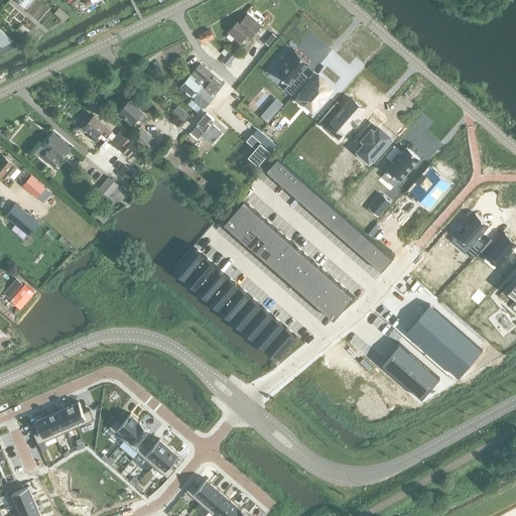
[(242,18),(240,16),(228,32),(240,42),(246,34),(249,37),(260,24),(247,13),(242,18)]
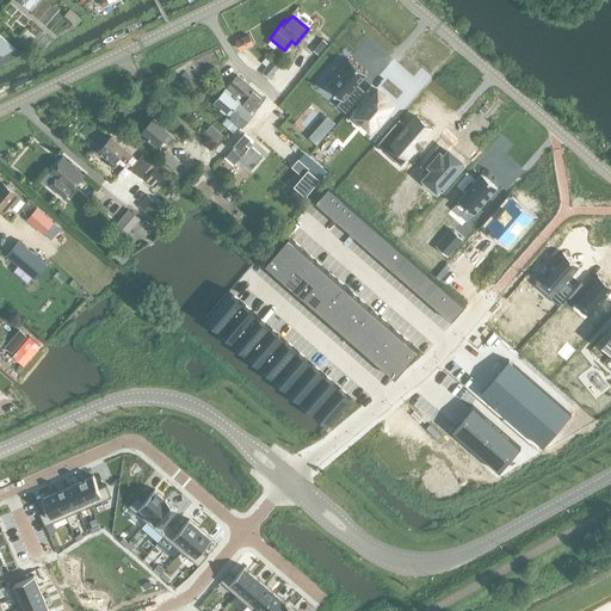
[(0,55),(14,48),(0,35),(0,55)]
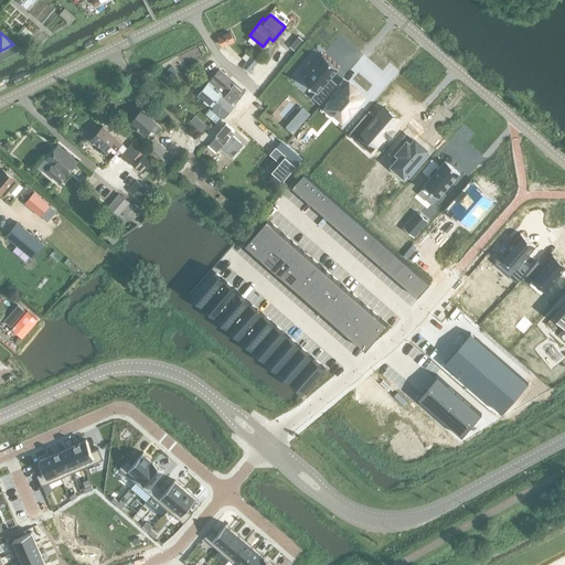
[(230,32),(219,38),(222,45),(234,40),(230,32)]
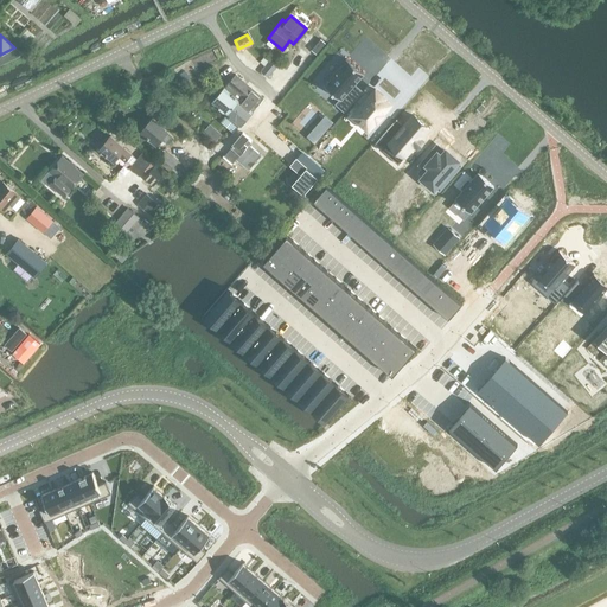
[(311,49),(307,53),(312,58),(317,53),(326,43),(320,38),(311,49)]
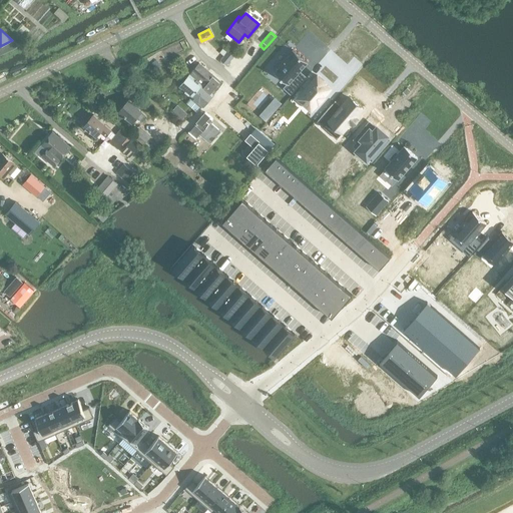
[(293,49),(274,71),(288,83),(284,87),(291,93),(306,76),(305,76),(304,77),(300,74),(301,73),(300,71),(308,62),(293,49)]
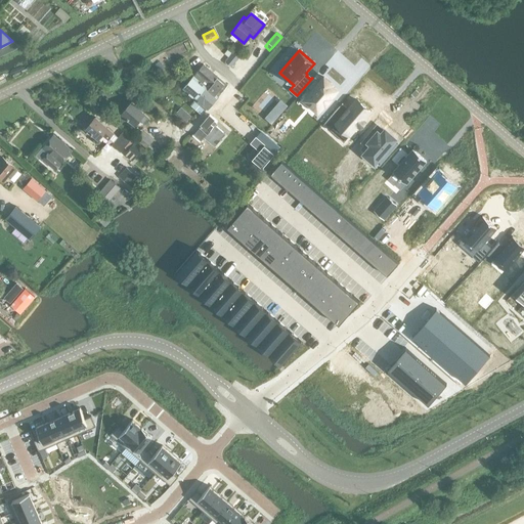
[(238,55),(233,51),(225,61),(230,66),(238,55)]
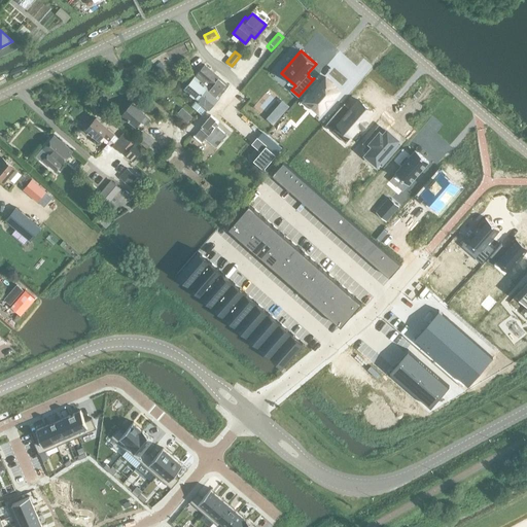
[(183,88),(196,98),(216,75),(204,64),(183,88)]
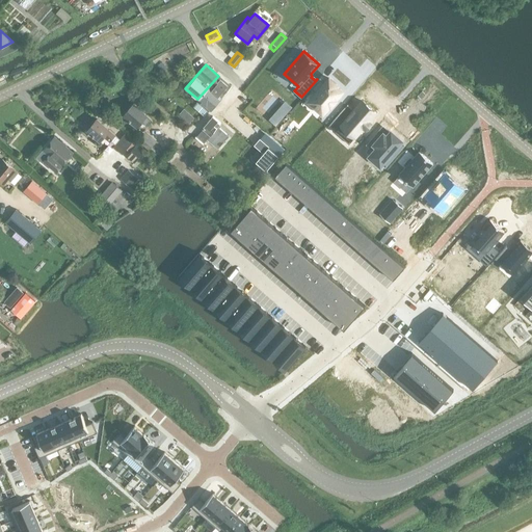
[(197,99),(209,109),(231,86),(218,76),(197,99)]
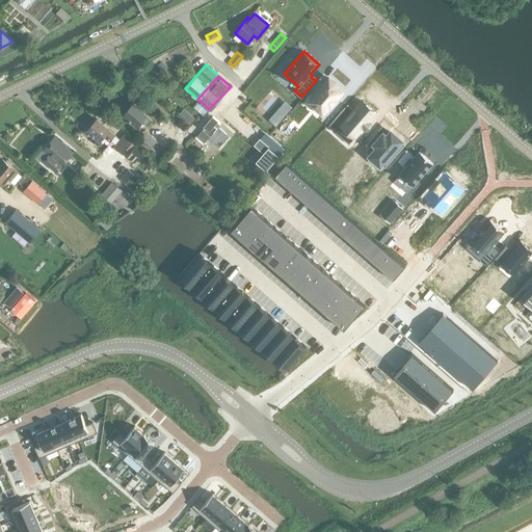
[(316,92),(309,101),(322,112),(329,104),(330,105),(336,99),(335,99),(342,90),(337,85),(337,84),(329,78),(324,83),(320,79),(312,88),(316,92)]
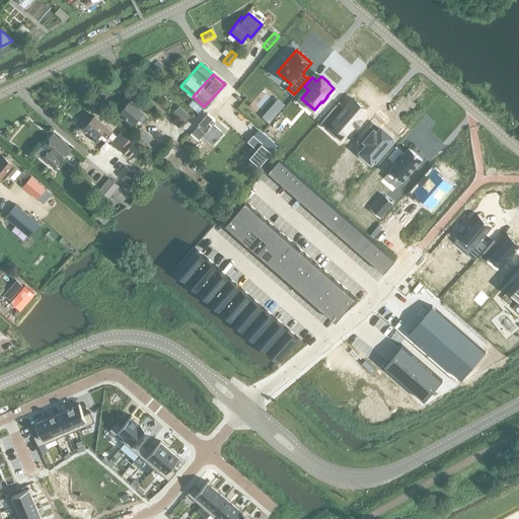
[(337,104),(320,123),(327,129),(328,129),(327,128),(332,123),(346,133),(345,134),(346,134),(355,124),(357,126),(362,120),(360,118),(367,109),(353,98),(345,107),(343,110),(337,104)]
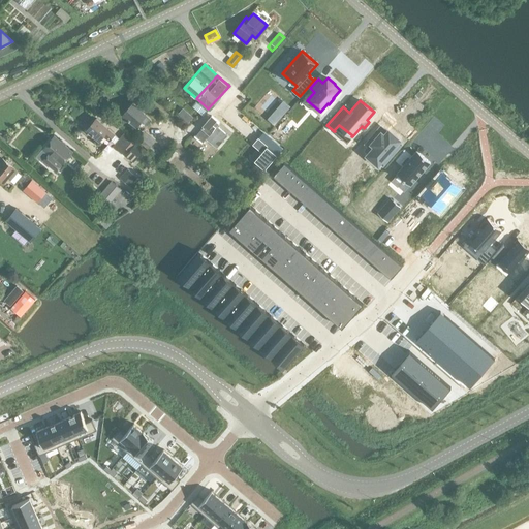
[(122,113),(136,125),(142,120),(147,125),(152,120),(146,115),(147,114),(132,101),(122,113)]
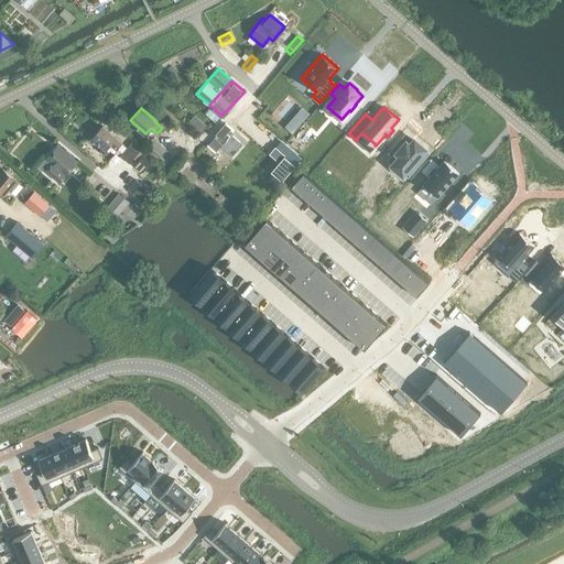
[(195,115),(188,122),(199,132),(206,125),(195,115)]
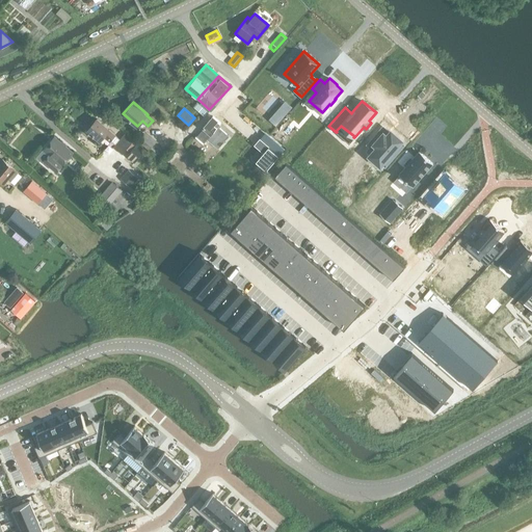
[(195,136),(203,142),(206,139),(217,149),(229,136),(217,126),(220,123),(213,116),(202,128),(203,129),(195,136)]
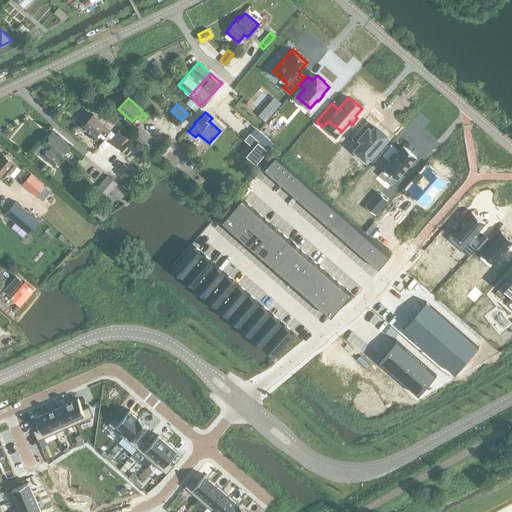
[(83,125),(96,135),(100,130),(106,134),(111,129),(93,113),(83,125)]
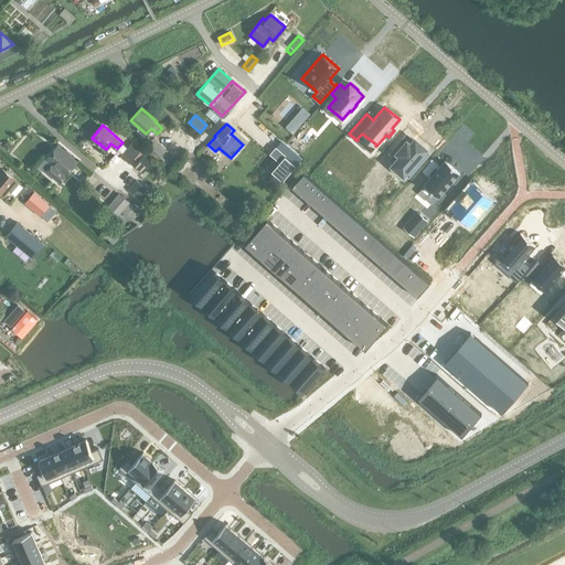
[(295,136),(289,142),(301,152),(307,147),(295,136)]
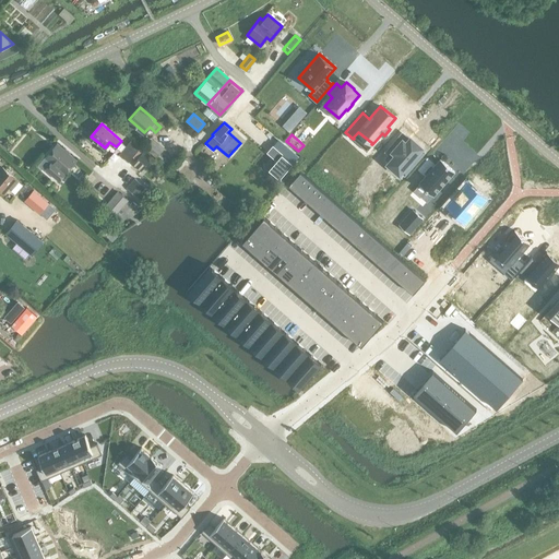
[(402,135),(389,151),(394,157),(389,164),(400,173),(402,169),(405,171),(421,153),(421,152),(418,155),(416,153),(420,147),(411,139),(408,141),(402,135)]
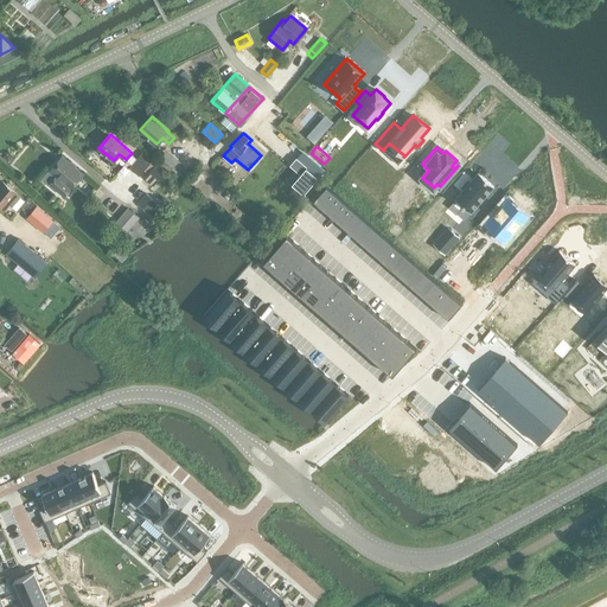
[(178,161),(164,149),(157,159),(170,171),(178,161)]
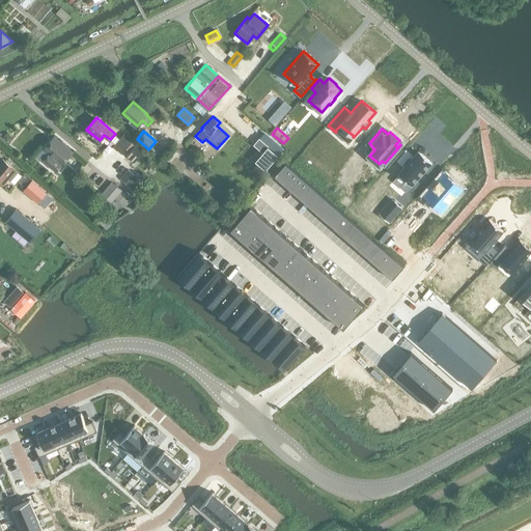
[(121,154),(133,141),(123,133),(113,145),(121,154)]
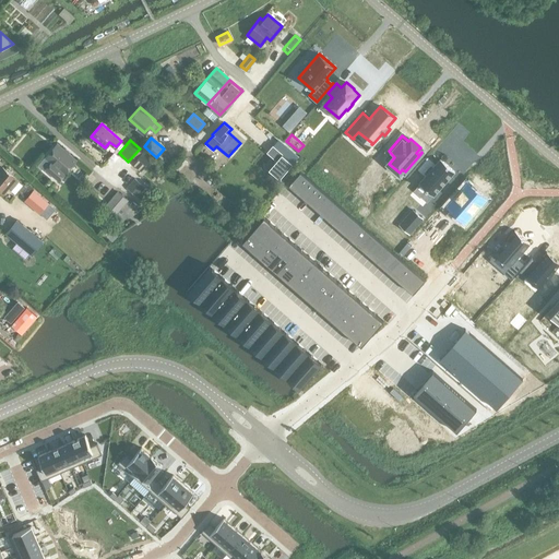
[(59,180),(76,159),(57,143),(46,157),(51,162),(46,168),(59,180)]
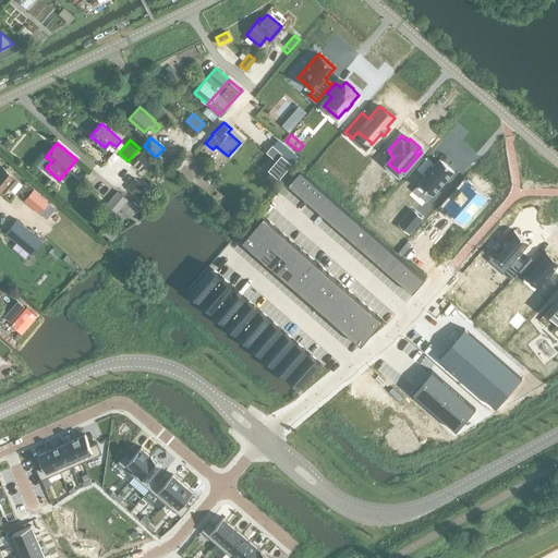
[(277,149),(273,145),(266,152),(276,160),(267,170),(278,179),(293,162),(277,149)]
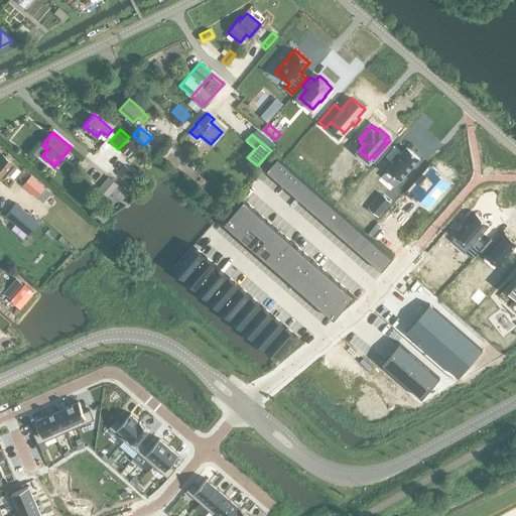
[(130,158),(140,146),(132,139),(122,151),(130,158)]
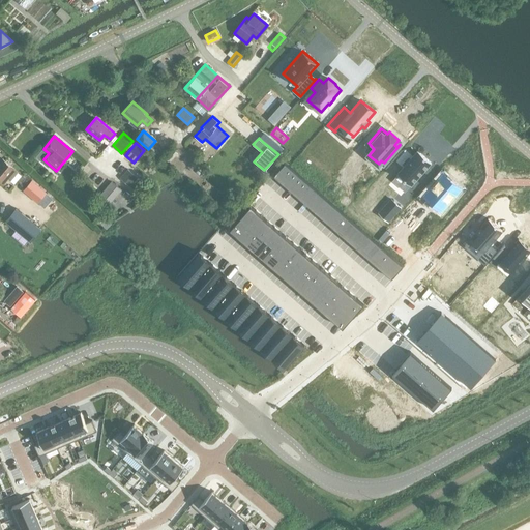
[(173,149),(163,159),(168,164),(177,153),(173,149)]
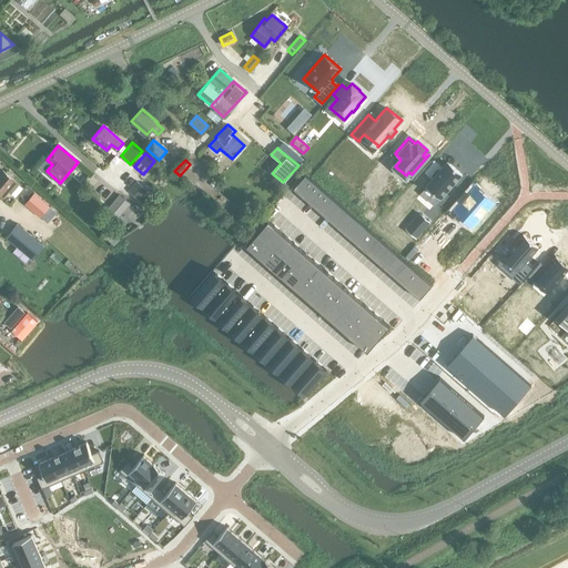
[(434,178),(426,186),(440,199),(462,174),(447,161),(440,170),(438,168),(432,175),(434,178)]
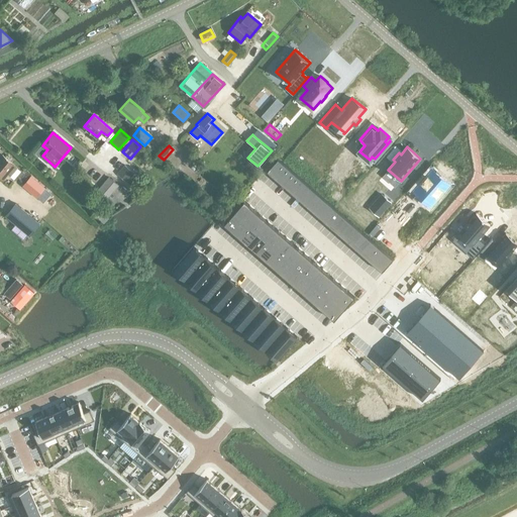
[(17,168),(14,166),(14,165),(2,154),(0,157),(0,175),(3,178),(7,174),(10,176),(17,168)]
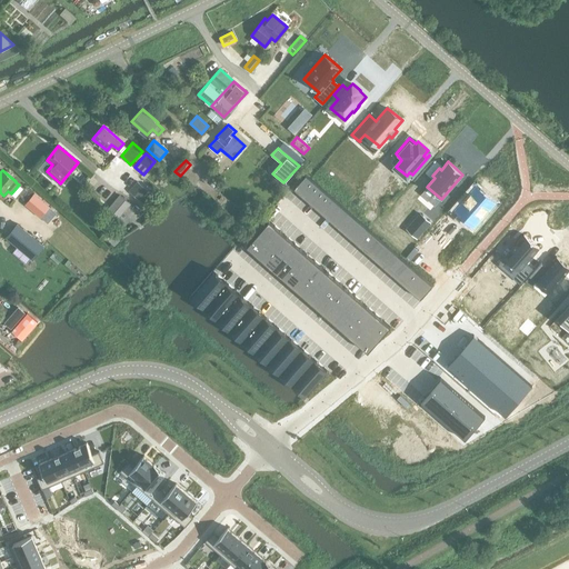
[(306,173),(293,188),(420,299),(432,285),(306,173)]
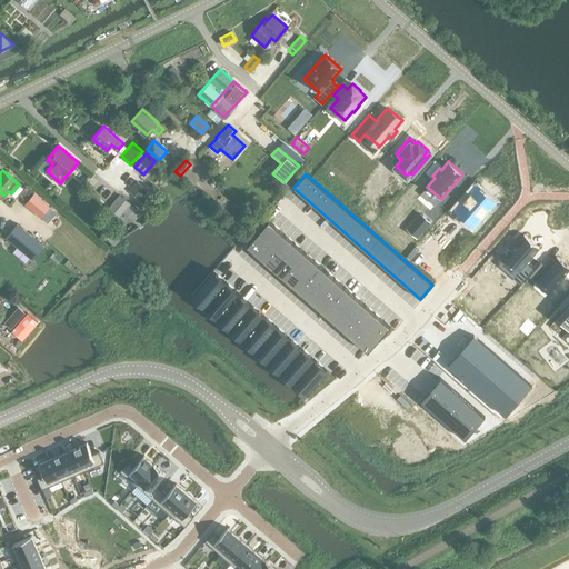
[(147,190),(138,181),(133,187),(136,189),(132,193),(139,199),(147,190)]
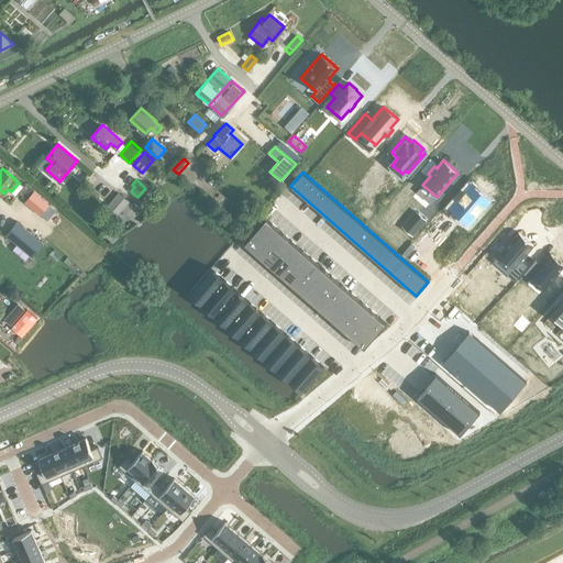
[(36,192),(28,183),(19,191),(25,200),(26,199),(39,209),(47,199),(39,191),(36,192)]
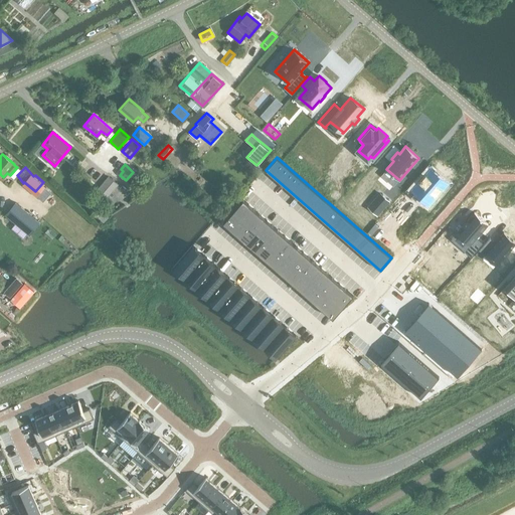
[(432,168),(411,191),(426,204),(447,181),(432,168)]
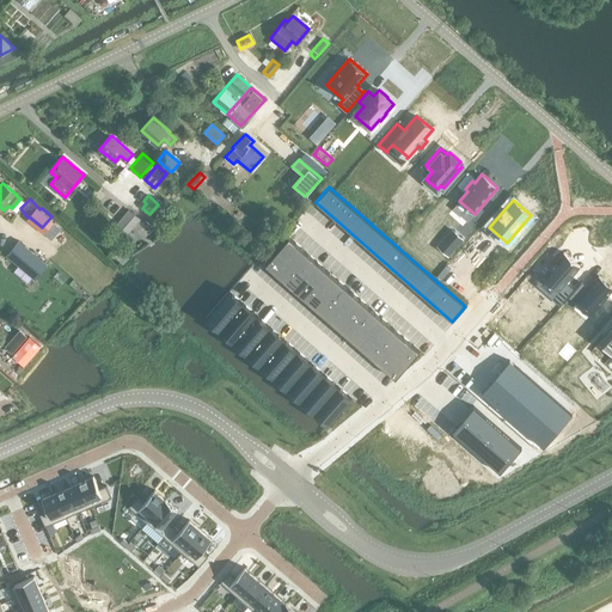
[(140,219),(129,209),(112,228),(123,238),(140,219)]
